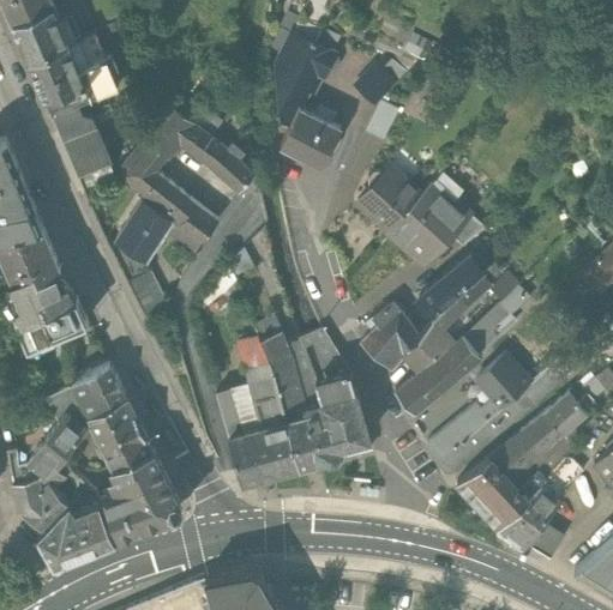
[(1,0),(13,28),(54,11),(50,2),(54,0),(1,0)]
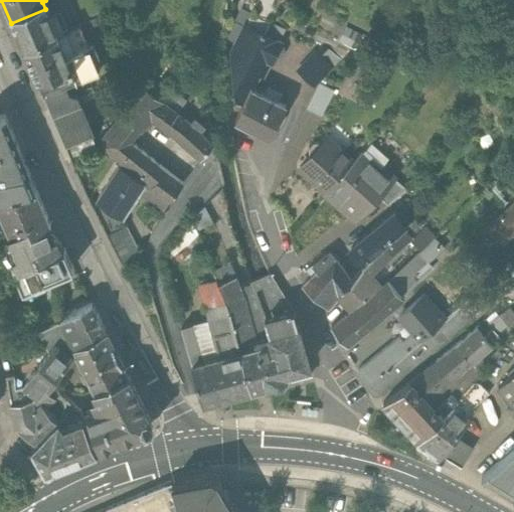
[(50,22),(45,9),(11,23),(25,54),(67,36),(69,35),(61,17),(50,22)]
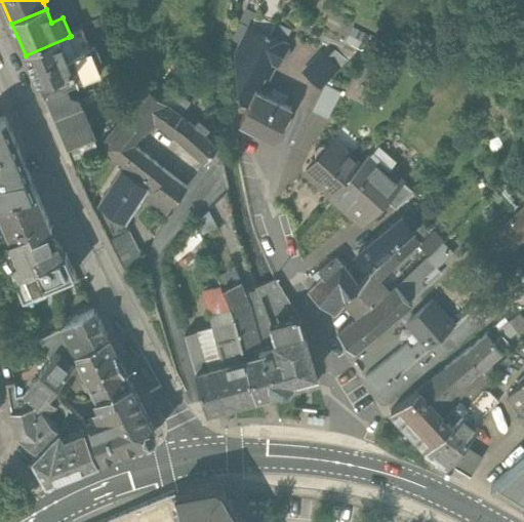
[(291,53),(290,49),(288,47),(286,46),(292,31),(256,17),(250,29),(248,29),(241,44),(242,45),(236,57),(240,102),(249,106),(256,91),(271,61),(277,64),(278,62),(282,64),(285,64),(288,62),(291,53)]
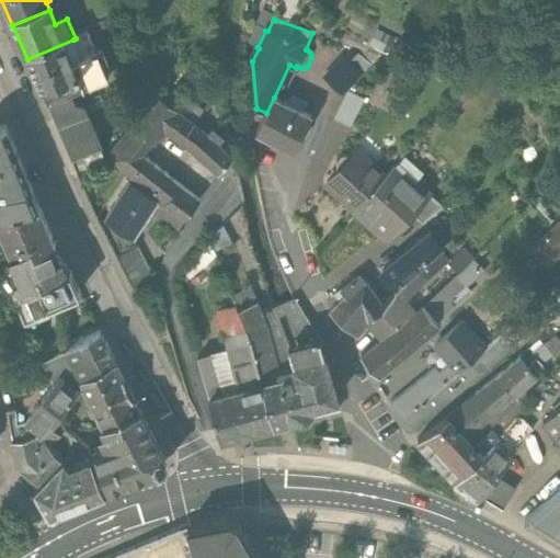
[(396,35),(378,25),(369,42),(387,50),(396,35)]
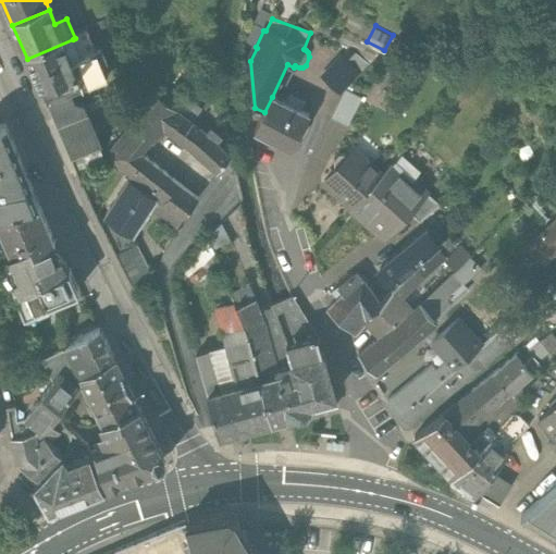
[(83,61),(73,39),(27,59),(41,95),(78,78),(73,65),(83,61)]
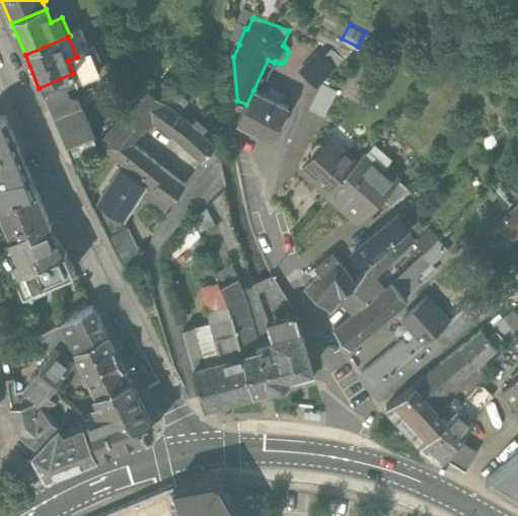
[(327,45),(318,54),(335,70),(344,60),(327,45)]
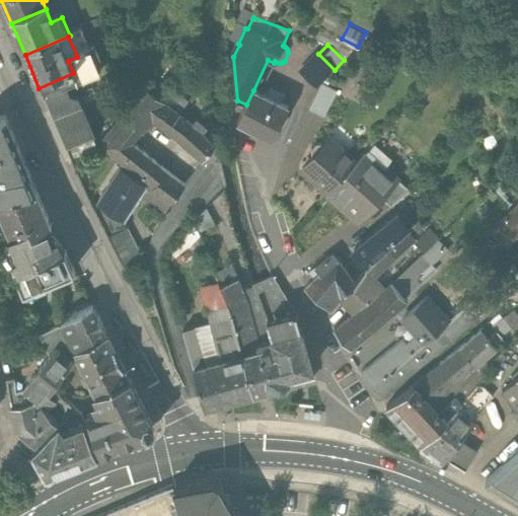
[(100,77),(95,64),(100,62),(94,49),(77,57),(68,61),(73,73),(39,88),(45,100),(66,91),(78,86),(100,77)]
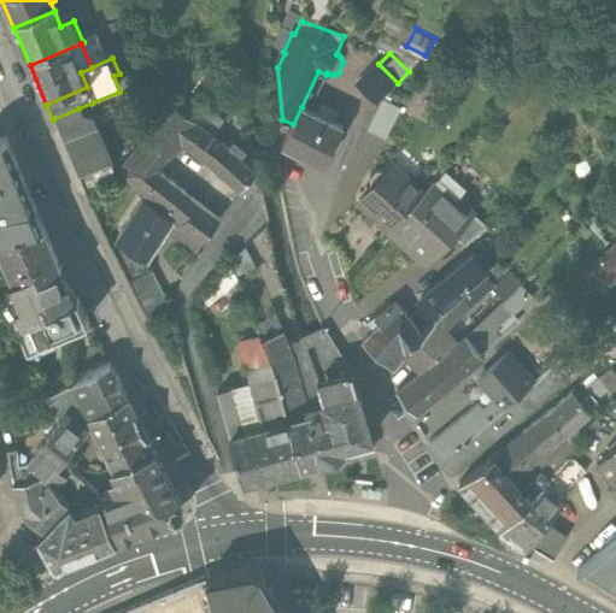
[(581,78),(572,59),(561,65),(572,84),(581,78)]
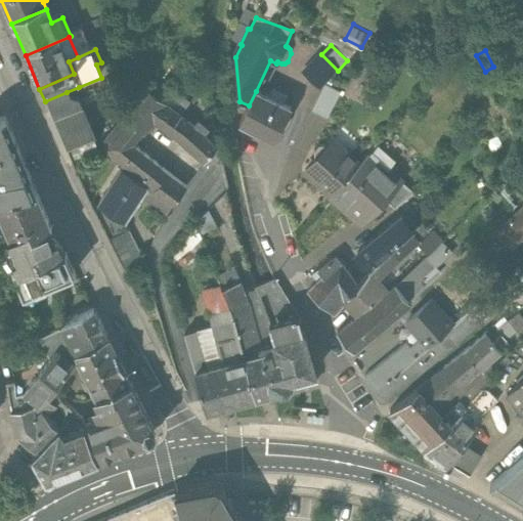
[(304,73),(321,89),(338,71),(321,54),(304,73)]
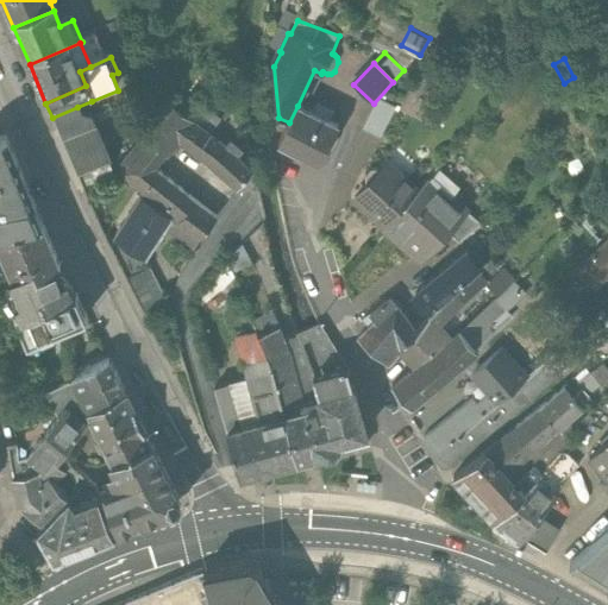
[(170,106),(143,143),(167,159),(177,146),(213,171),(237,193),(252,174),(237,162),(244,153),(231,143),(225,150),(211,138),(219,128),(192,108),(186,118),(170,106)]
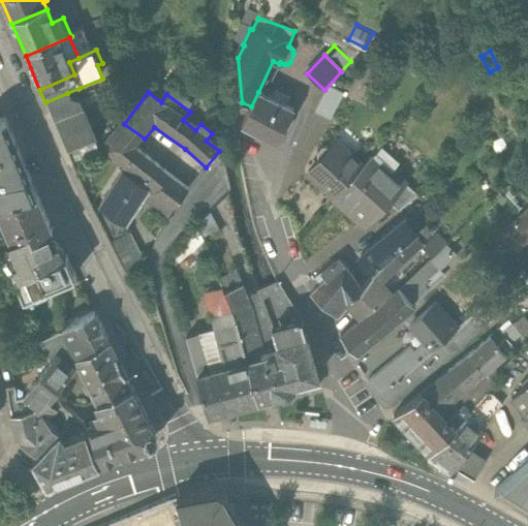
[(278,144),(294,110),(258,92),(251,106),(242,125),(278,144)]
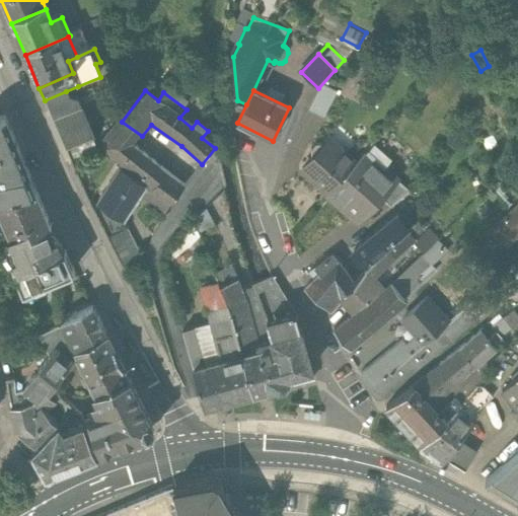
[(333,97),(319,90),(307,115),(320,121),(333,97)]
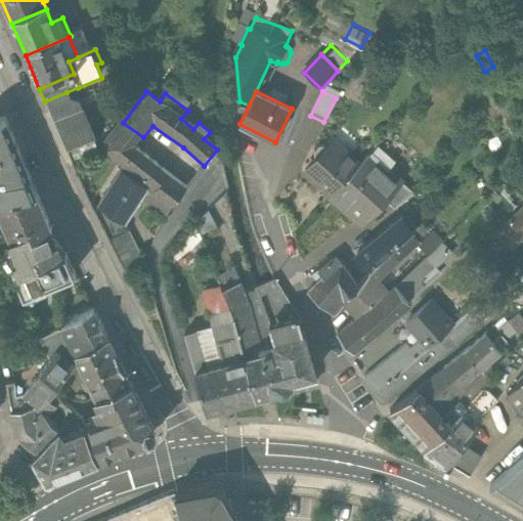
[(45,101),(54,123),(82,111),(79,103),(71,102),(67,92),(45,101)]
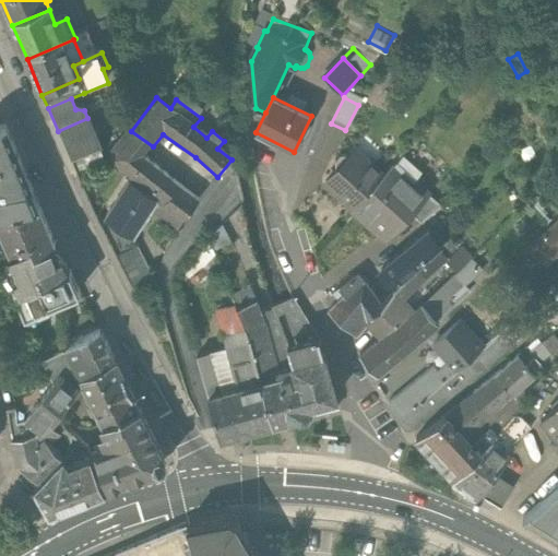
[(102,152),(87,118),(58,131),(72,165),(102,152)]
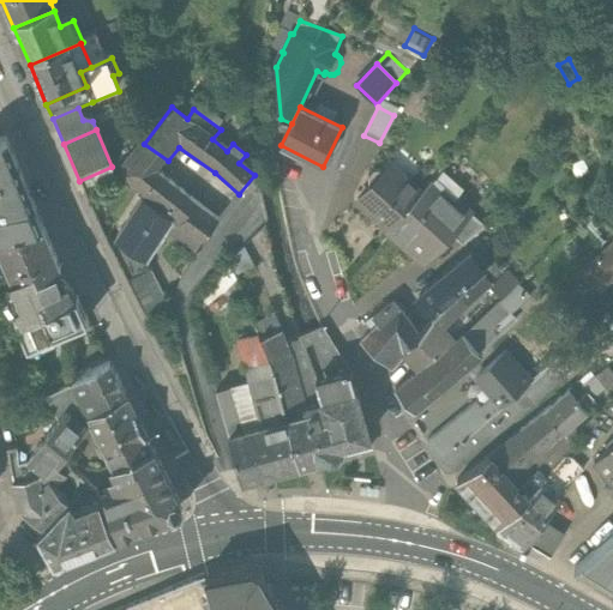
[(0,236),(43,229),(6,142),(0,142),(0,236)]
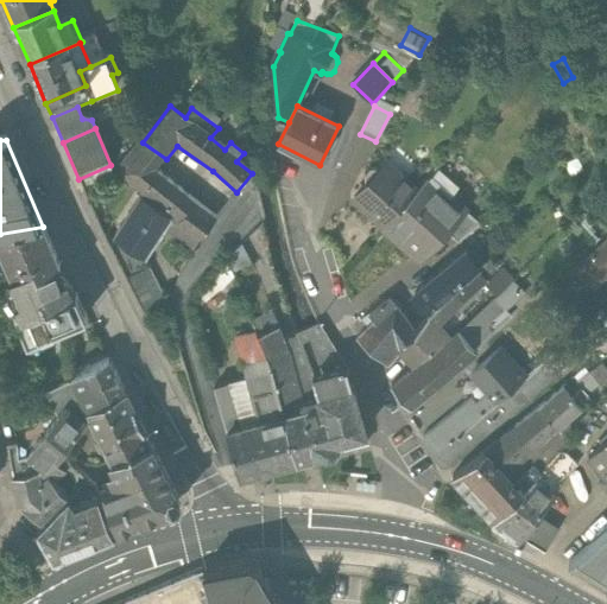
[(153,173),(166,159),(143,142),(117,178),(181,223),(178,226),(177,227),(198,242),(216,221),(153,173)]
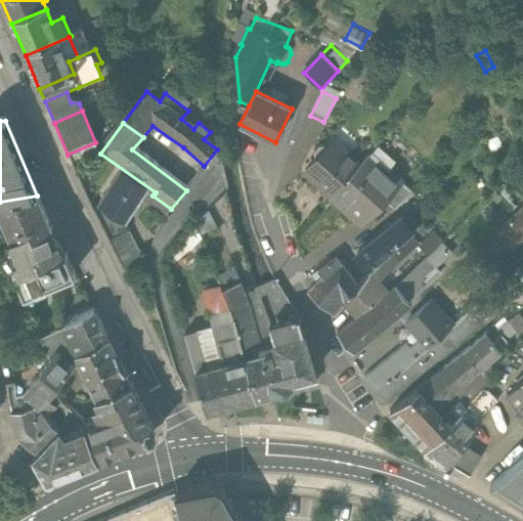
[(305,172),(331,198),(359,165),(333,141),(328,147),(327,145),(319,146),(314,150),(315,158),(317,160),(305,172)]
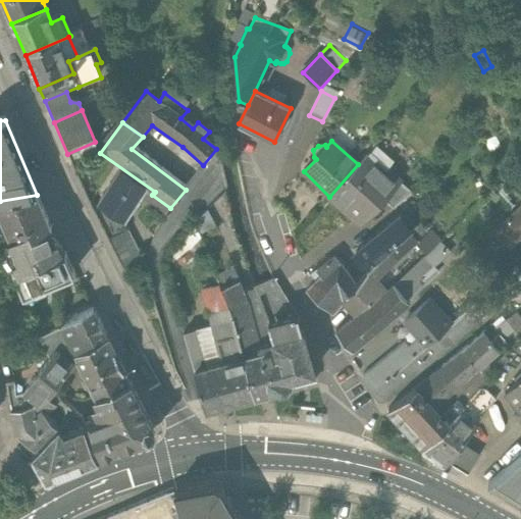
[(375,145),(358,164),(329,197),(360,224),(381,200),(384,203),(401,185),(387,171),(395,162),(375,145)]
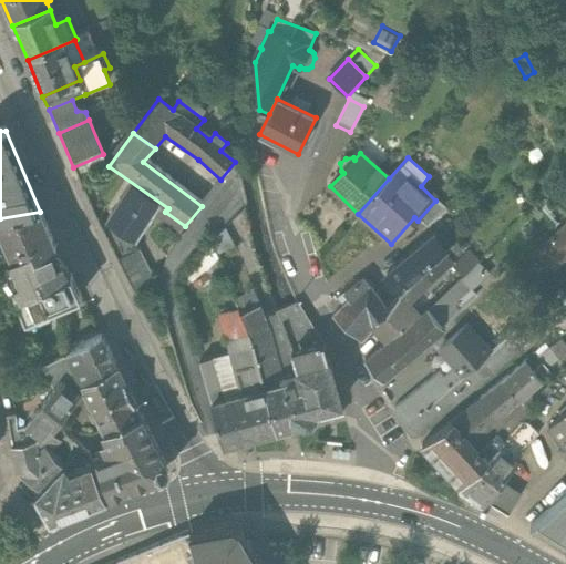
[(136,244),(154,216),(181,236),(185,226),(165,212),(166,211),(132,187),(107,226),(136,244)]
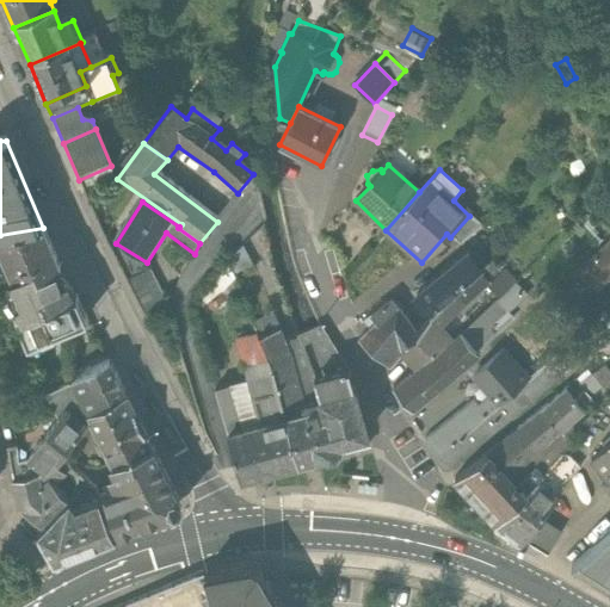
[(484,228),(469,216),(450,237),(461,247),(484,228)]
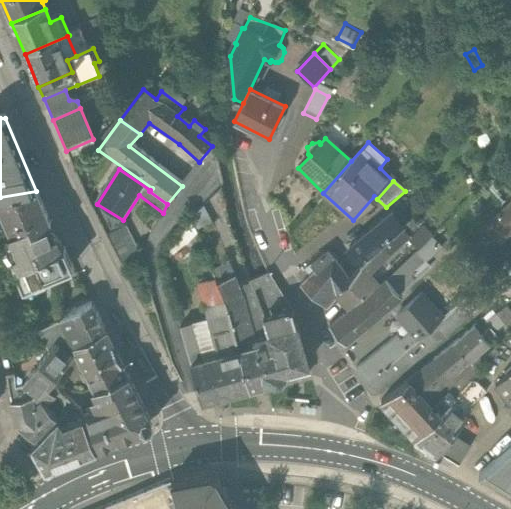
[(6,237),(9,258),(15,270),(64,249),(36,191),(0,197),(0,206),(12,234),(6,237)]
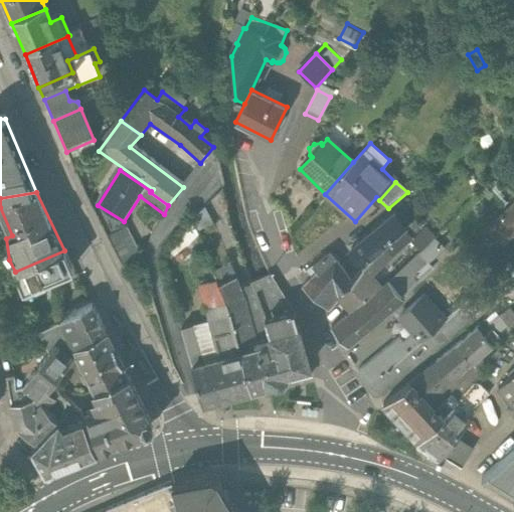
[(93,210),(122,268),(140,260),(126,230),(128,229),(124,221),(98,205),(93,210)]
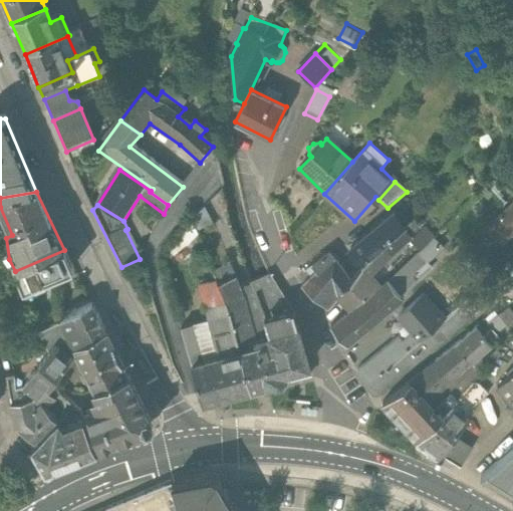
[(500,218),(490,227),(503,242),(512,232),(512,208),(501,220),(500,218)]
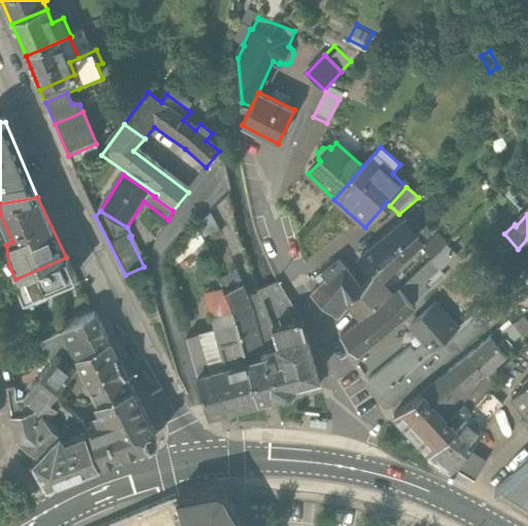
[(219,234),(210,216),(172,260),(184,271),(207,254),(202,241),(219,234)]
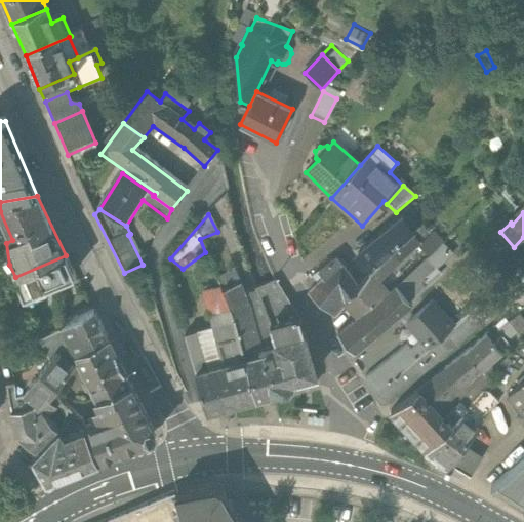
[(401,246),(420,229),(406,214),(391,227),(389,232),(401,246)]
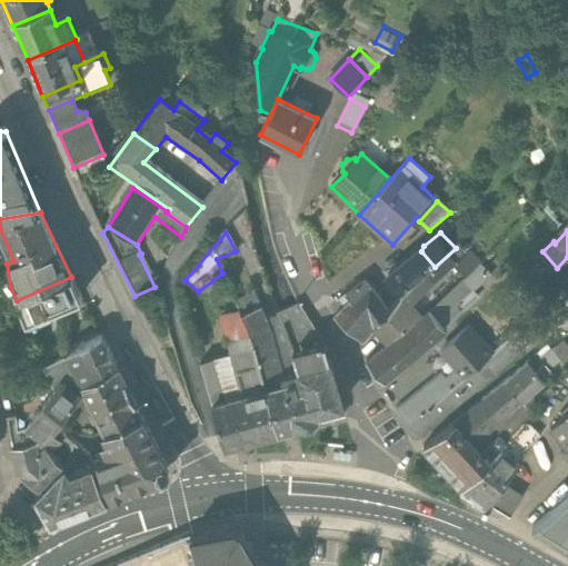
[(389,344),(419,316),(409,305),(464,257),(456,248),(435,267),(401,295),(404,298),(390,314),(375,330),(386,343),(387,341),(389,344)]
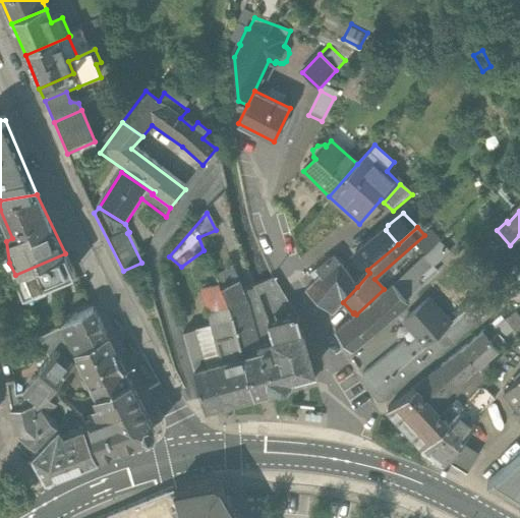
[(357,260),(367,270),(398,244),(386,230),(357,253),(357,260)]
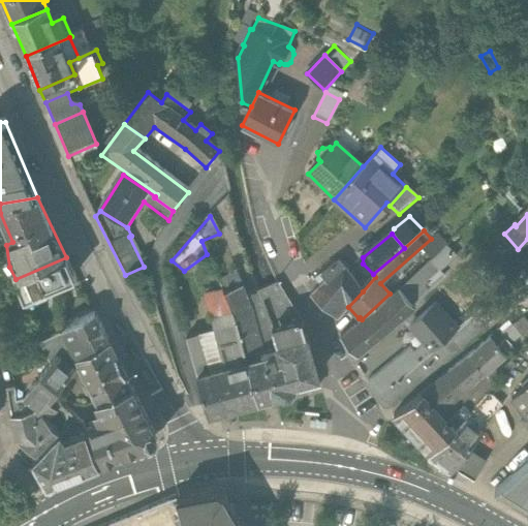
[(434,259),(400,289),(413,305),(428,290),(424,285),(456,258),(445,248),(434,259)]
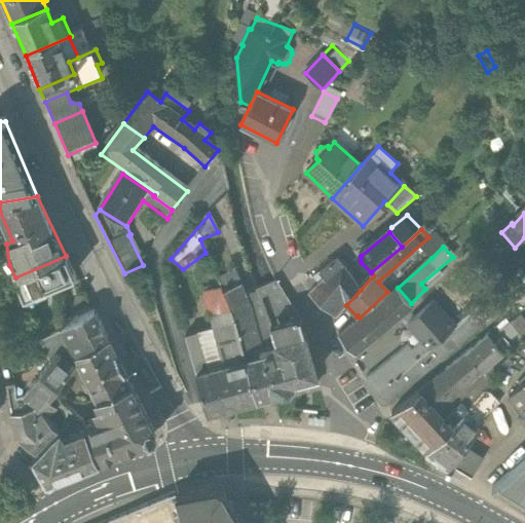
[(76,276),(66,256),(15,277),(25,299),(35,295),(36,299),(47,294),(45,290),(65,282),(73,277),(76,276)]
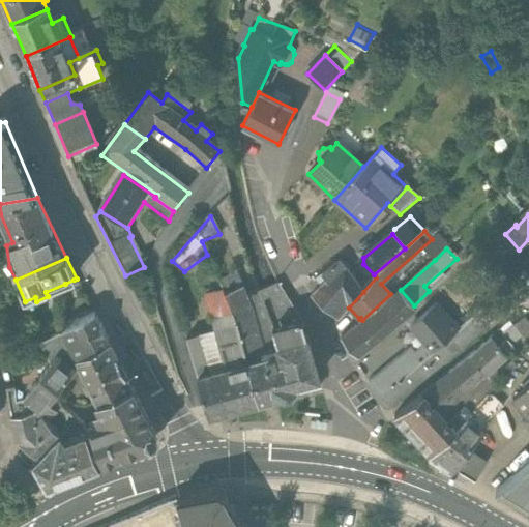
[(339,320),(349,308),(363,292),(341,264),(324,279),(327,283),(311,298),(339,320)]
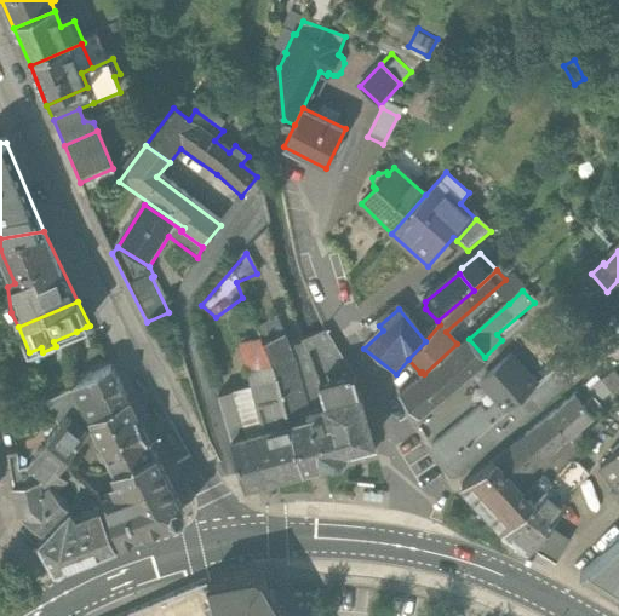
[(618,324),(613,317),(552,373),(563,384),(618,333),(618,324)]
